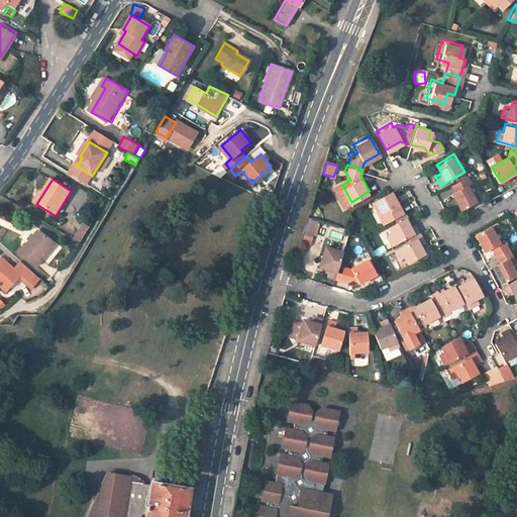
[(458,188),(454,190),(451,192),(461,208),(477,200),(463,179),(455,183),(458,188)]
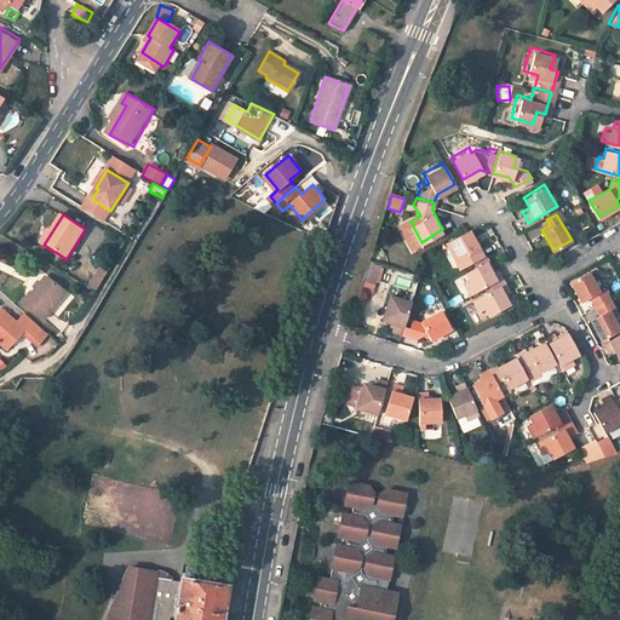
[(446,242),(459,267),(483,253),(469,229),(465,231),(446,242)]
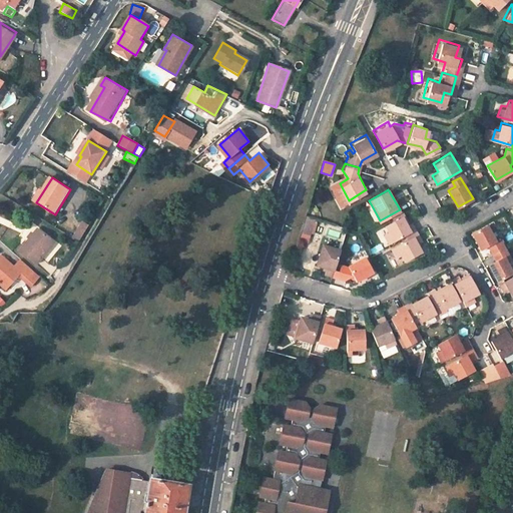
[(409,223),(404,214),(379,227),(387,244),(416,228),(412,221),(409,223)]
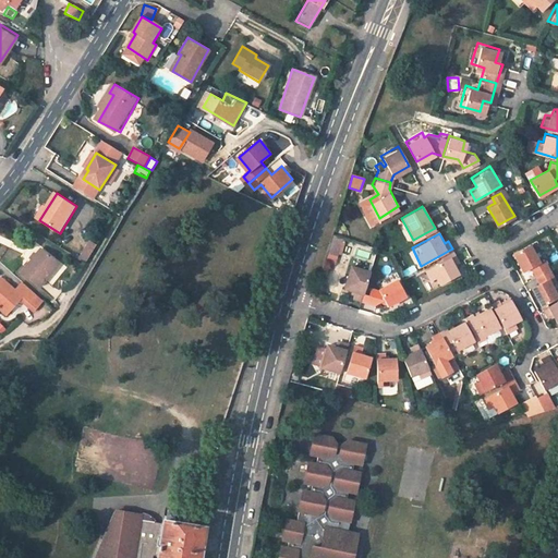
[(325,262),(337,266),(346,241),(334,237),(325,262)]
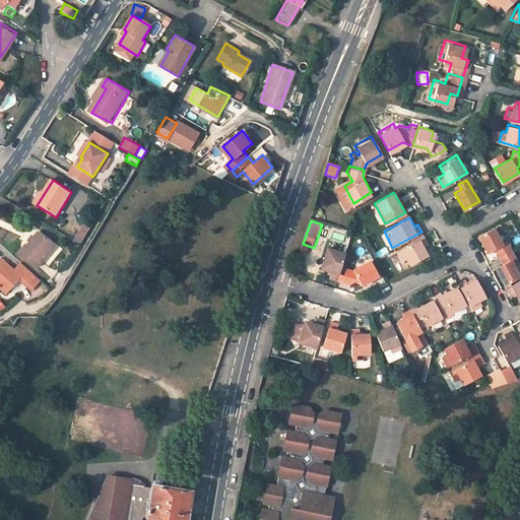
[(80,245),(89,229),(82,224),(72,241),(80,245)]
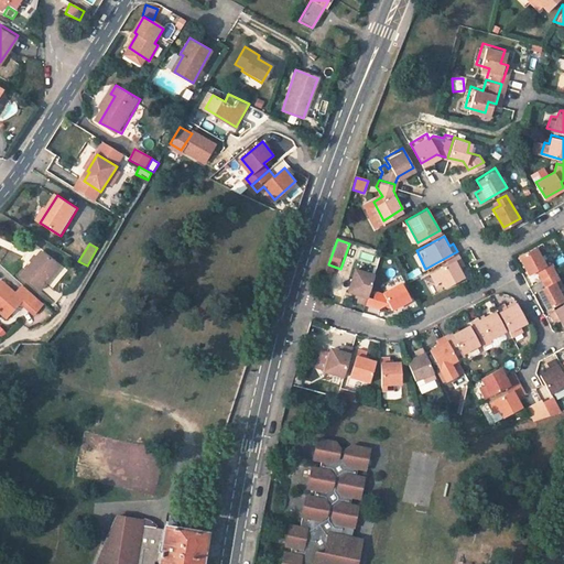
[(538,272),(542,280),(557,271),(552,261),(546,263),(537,247),(520,255),(531,275),(538,272)]
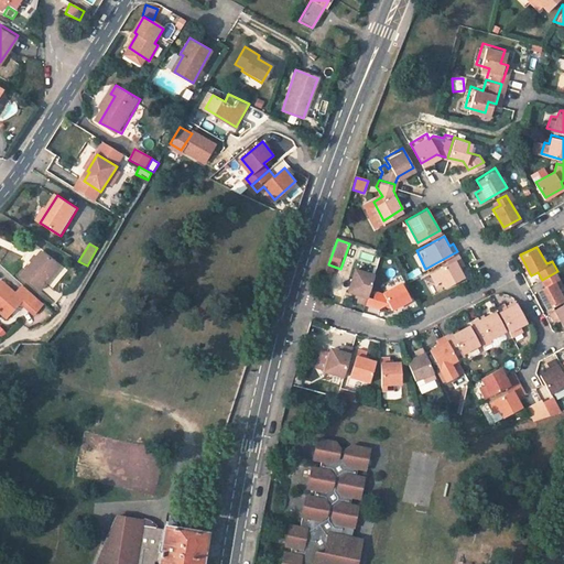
[(61,266),(42,249),(38,255),(35,253),(32,258),(33,259),(21,273),(40,290),(61,266)]
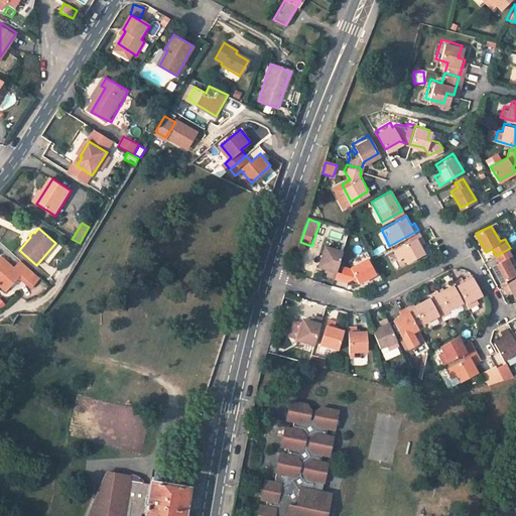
[(425,242),(421,234),(392,250),(400,266),(425,253),(421,245),(425,242)]
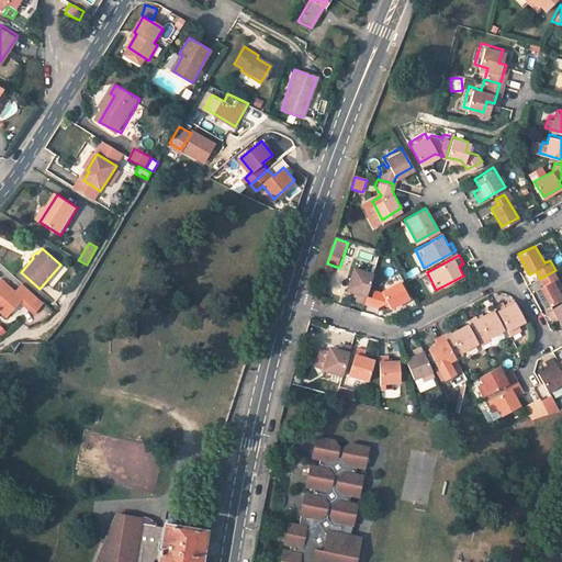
[(364,299),(368,289),(373,269),(353,263),(346,285),(357,289),(355,296),(364,299)]
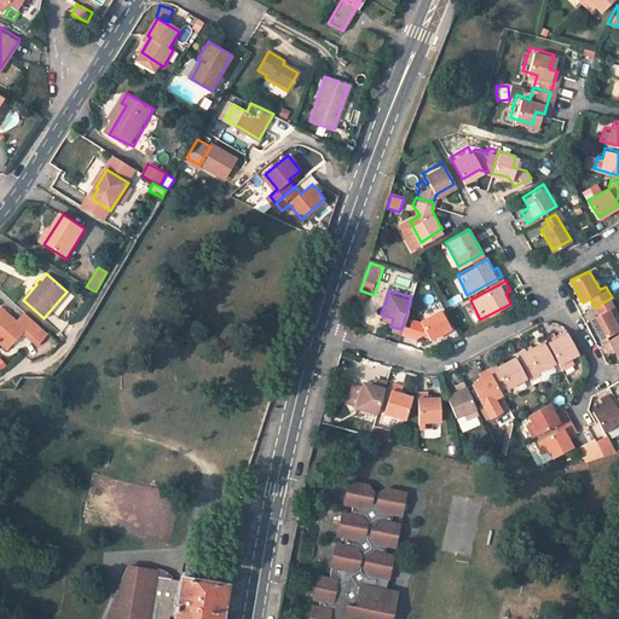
[(618,312),(618,308),(612,298),(595,307),(601,316),(593,320),(605,342),(612,339),(611,335),(618,330),(618,324),(614,316),(618,312)]
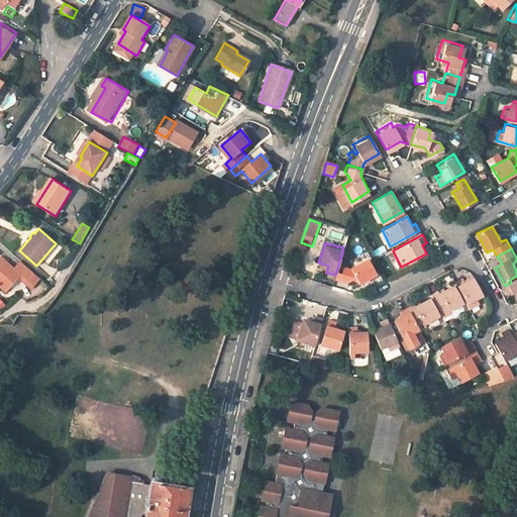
[(21,275),(29,281),(27,283),(32,286),(41,276),(22,259),(15,267),(1,254),(0,255),(0,284),(7,290),(19,277),(21,275)]
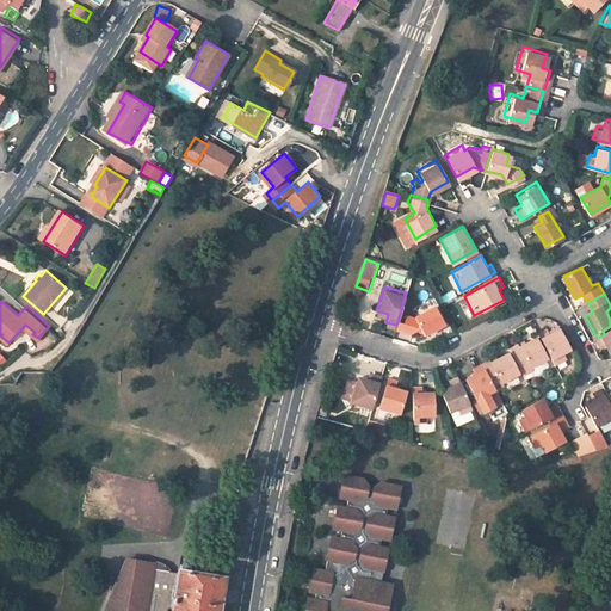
[(400,314),(396,325),(407,328),(420,322),(424,329),(443,320),(433,302),(415,310),(406,307),(403,315),(400,314)]
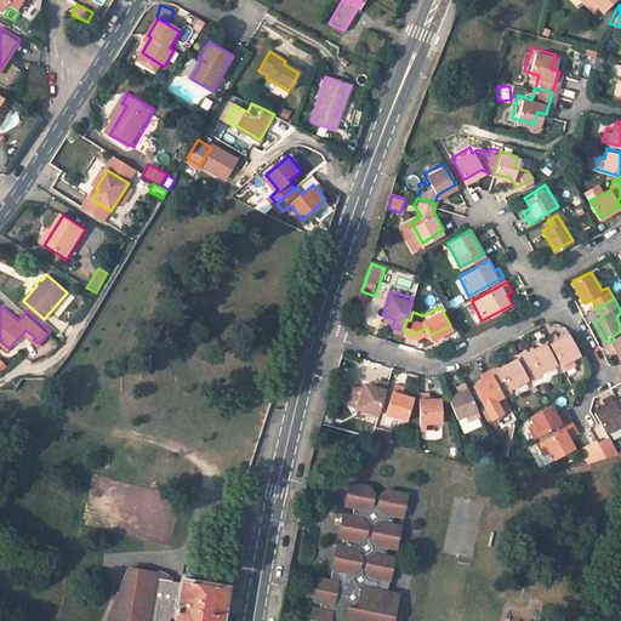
[(35,337),(26,330),(23,332),(33,340),(35,337)]
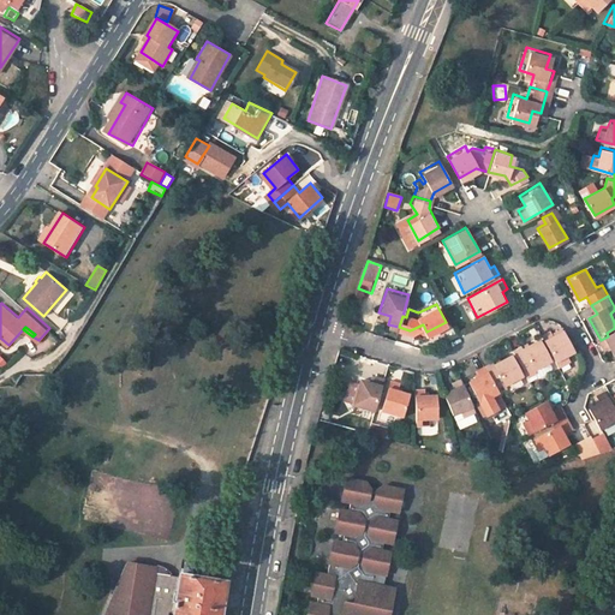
[(542,334),(559,366),(572,359),(569,354),(577,351),(566,329),(555,334),(551,329),(542,334)]
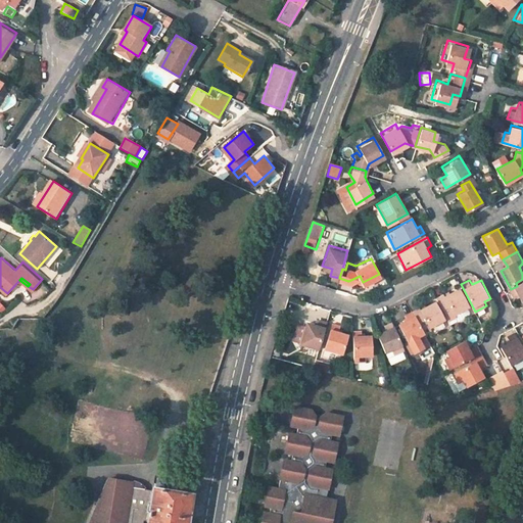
[(522,282),(517,286),(511,289),(516,298),(519,295),(522,301),(522,282)]
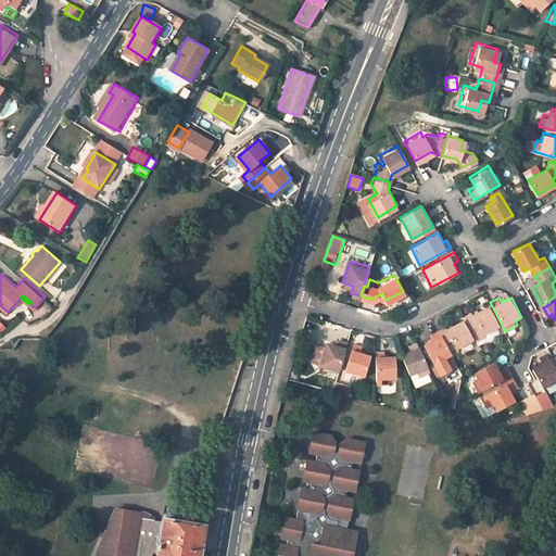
[(464,315),(477,340),(488,335),(487,331),(498,325),(488,303),(474,311),(474,310),(464,315)]
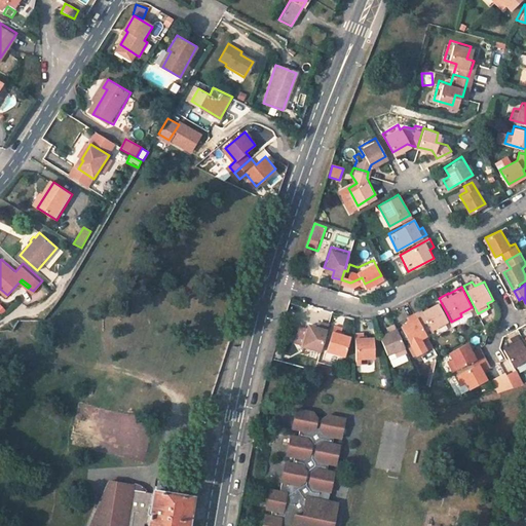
[(421,307),(414,312),(427,334),(435,330),(434,328),(447,320),(437,302),(422,310),(421,307)]
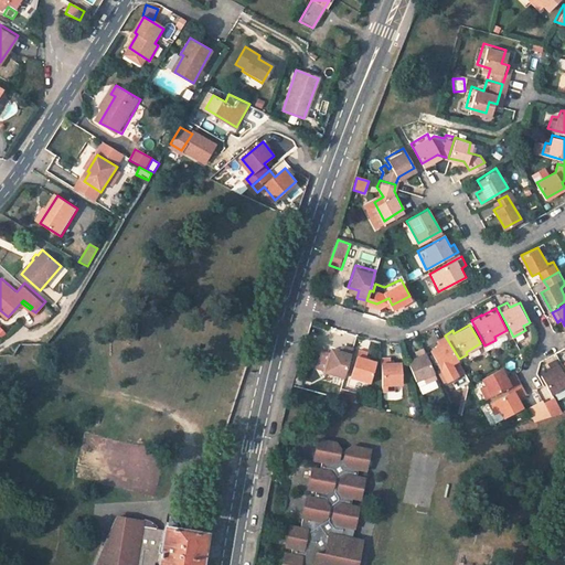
[(462,364),(459,359),(445,336),(435,340),(438,347),(429,351),(439,369),(447,364),(449,371),(462,364)]
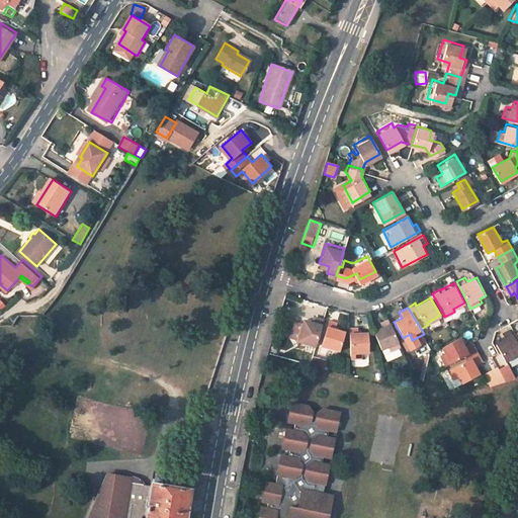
[(298,339),(316,345),(324,317),(315,314),(313,321),(305,318),(298,339)]
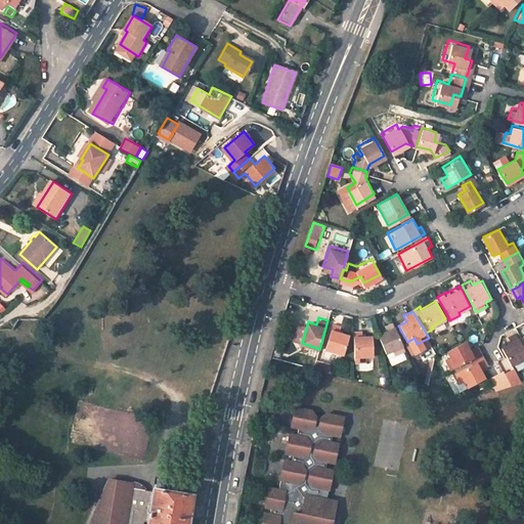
[(395,352),(405,348),(393,319),(386,322),(388,328),(379,332),(387,350),(394,347),(395,352)]
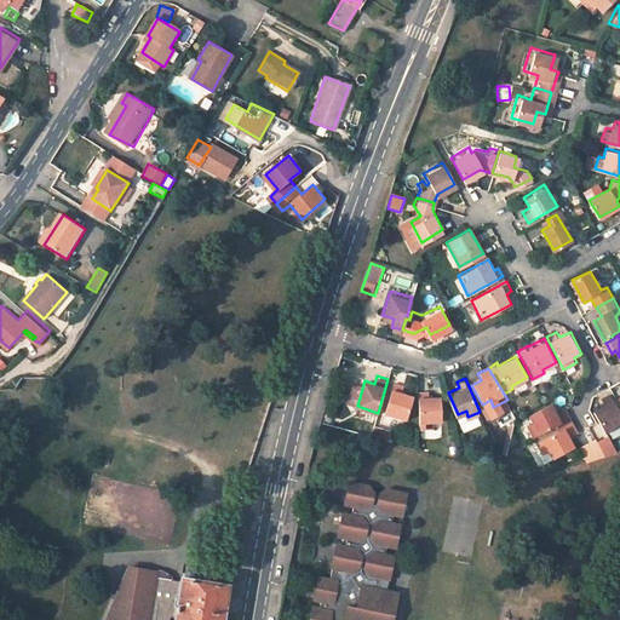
[(403,384),(392,380),(384,411),(407,418),(414,394),(402,389),(403,384)]
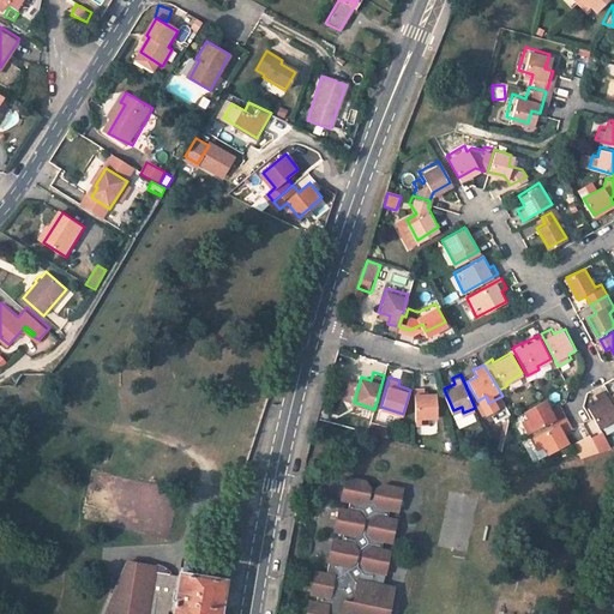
[(414,389),(416,423),(428,422),(428,415),(437,414),(434,393),(425,395),(425,387),(414,389)]
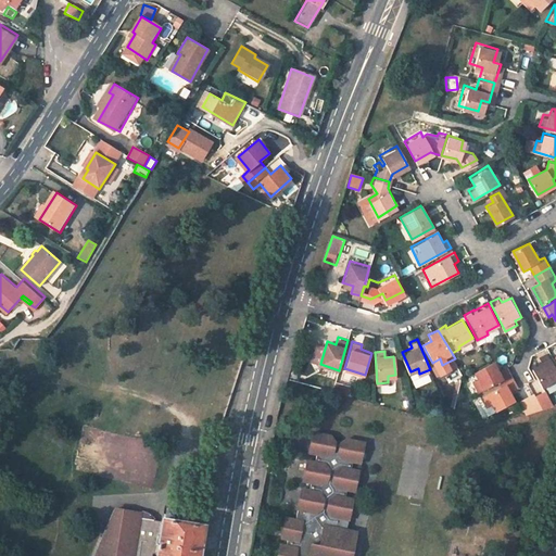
[(555,382),(555,369),(547,353),(540,357),(542,363),(534,368),(545,389),(555,382)]
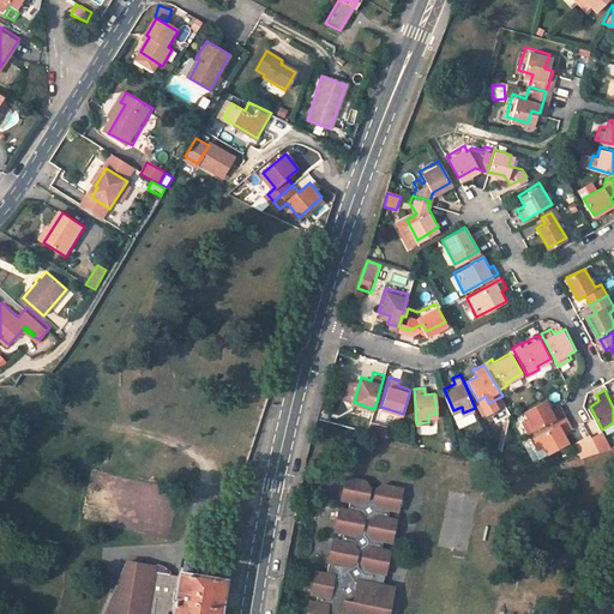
[(530,432),(567,414),(563,407),(553,411),(547,399),(528,410),(531,419),(525,421),(530,432)]
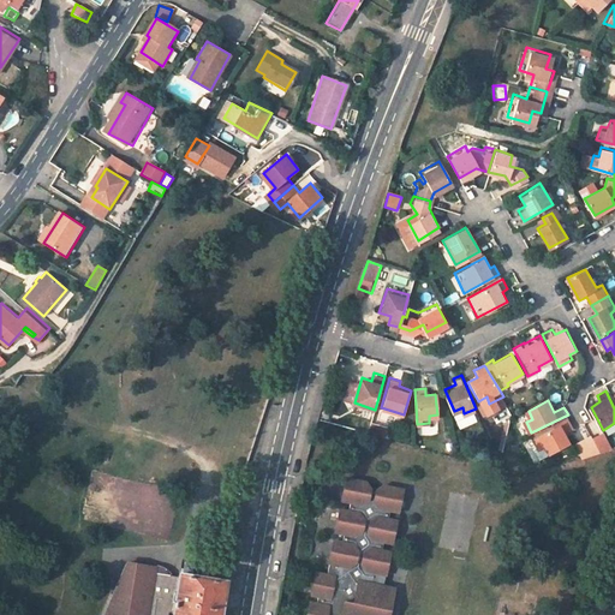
[(565,433),(574,428),(571,421),(535,437),(539,449),(545,447),(549,453),(569,443),(565,433)]
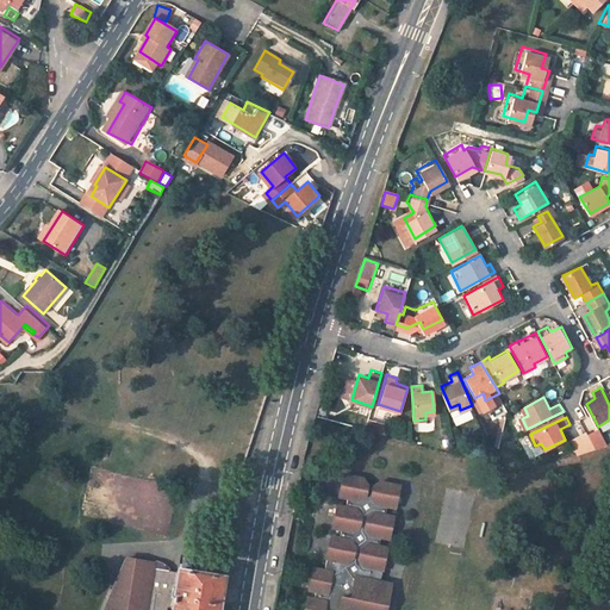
[(365,429),(380,433),(383,423),(368,418),(365,429)]
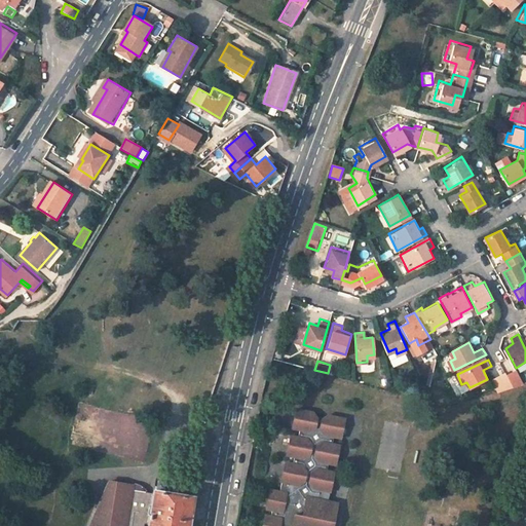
[(513,385),(523,382),(517,371),(508,375),(513,385)]
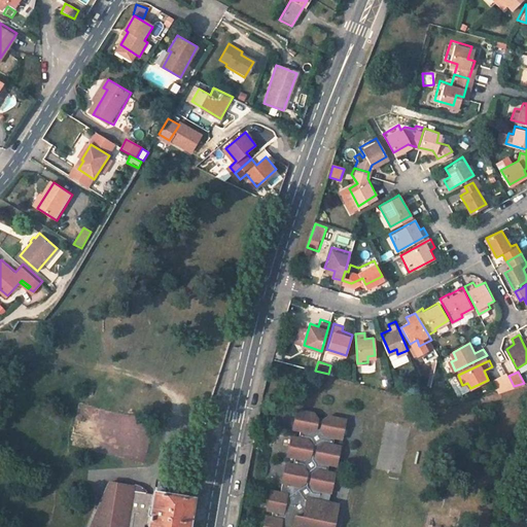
[(310,410),(295,407),(292,426),(300,428),(299,435),(291,433),(288,453),(294,455),(293,462),(286,461),(282,490),(272,488),(268,508),(272,510),(272,516),(267,515),(265,526),(281,526),(282,526),(290,526),(294,526),(297,516),(337,523),(341,501),(332,499),(338,471),(329,470),(331,462),(340,463),(343,445),(335,443),(337,434),(345,436),(348,418),(332,415),(324,419),(317,418),(310,410)]
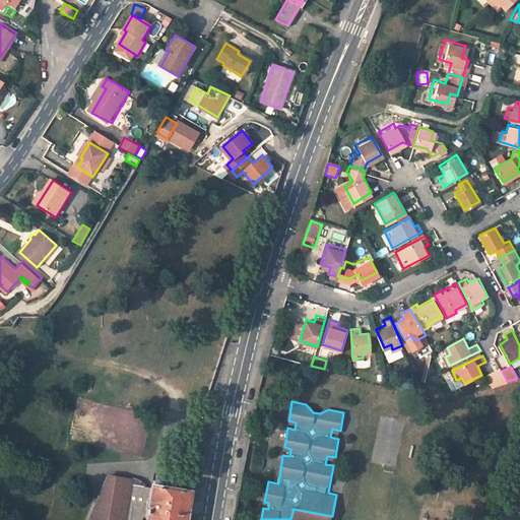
[(436,436),(429,434),(428,441),(435,443),(436,436)]
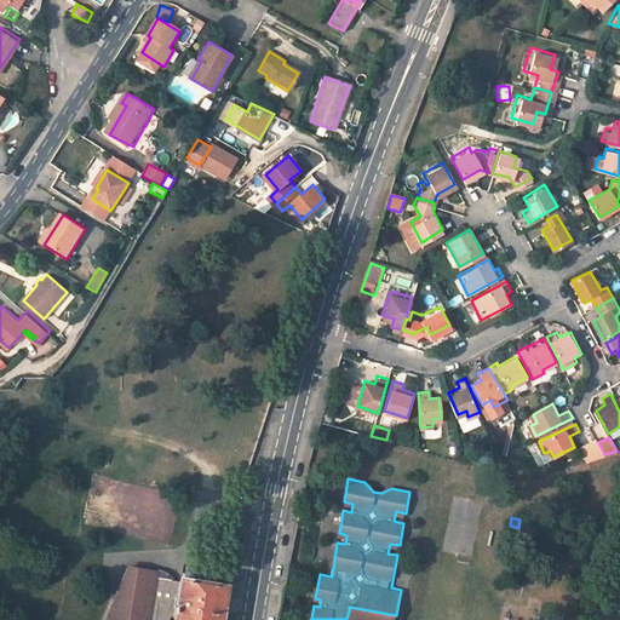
[(158,572),(130,568),(122,584),(120,598),(116,598),(107,619),(131,619),(136,619),(170,619),(171,618),(176,618),(174,619),(223,619),(229,586),(182,580),(182,581),(158,578),(158,572)]
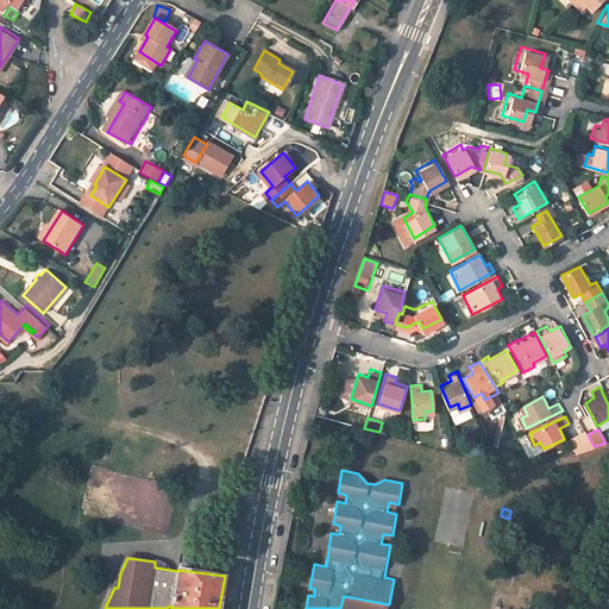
[(388,608),(389,604),(344,596),(340,608),(388,608)]
